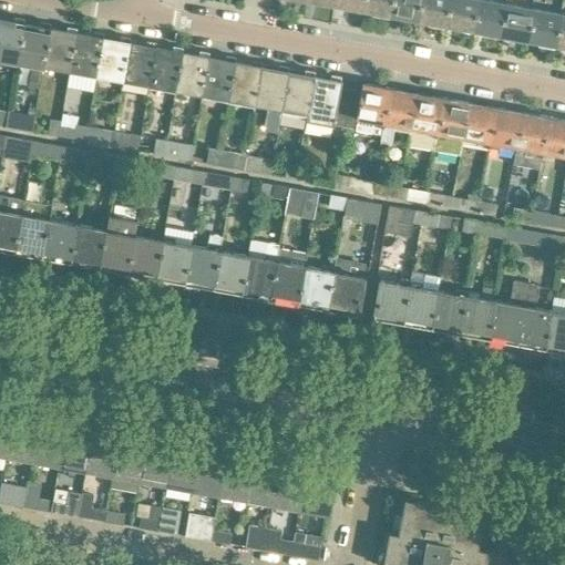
[(335,0),(335,8),(362,12),(365,0),(335,0)]
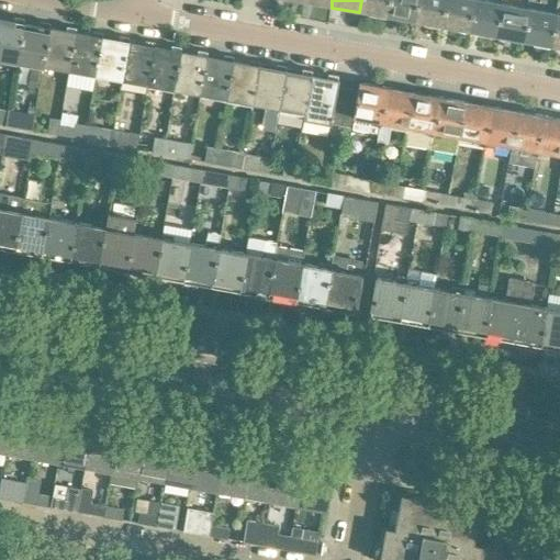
[(361,0),(359,12),(387,18),(389,0),(361,0)]
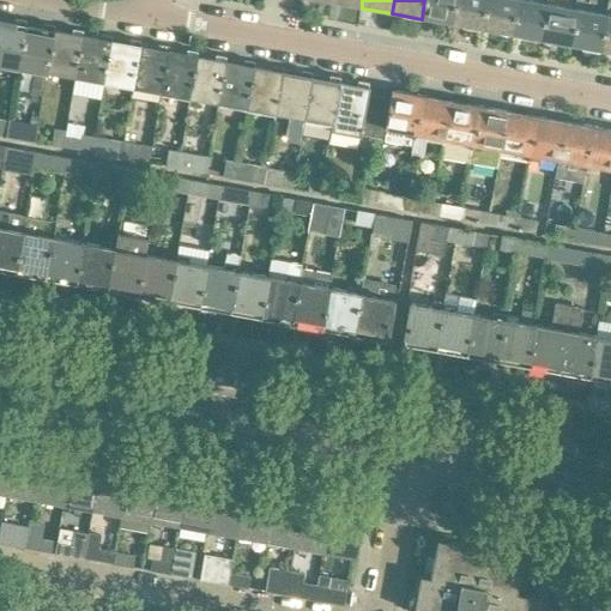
[(424,0),(422,19),(452,24),(455,0),(424,0)]
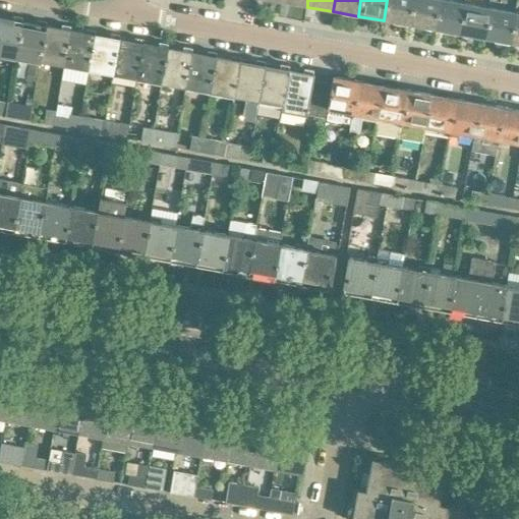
[(413,0),(387,0),(384,20),(409,25),(413,0)]
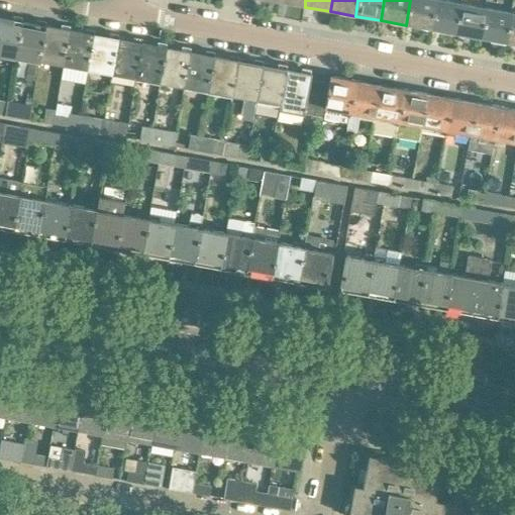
[(410,0),(406,25),(431,30),(436,0),(410,0)]
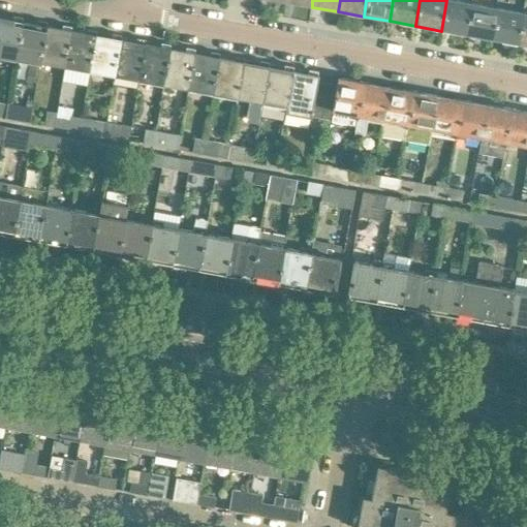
[(472,4),(451,0),(446,0),(441,31),(466,35),(472,4)]
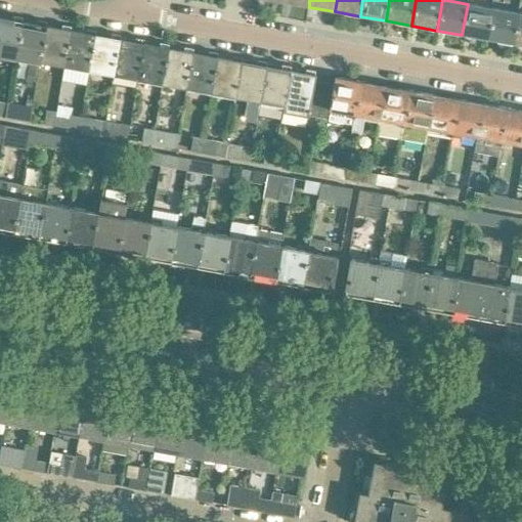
[(468,4),(462,35),(488,40),(494,8),(468,4)]
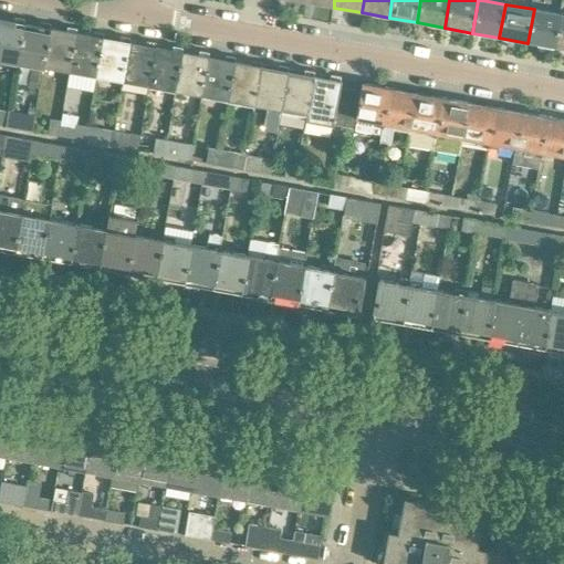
[(561,14),(534,9),(528,43),(555,48),(561,14)]
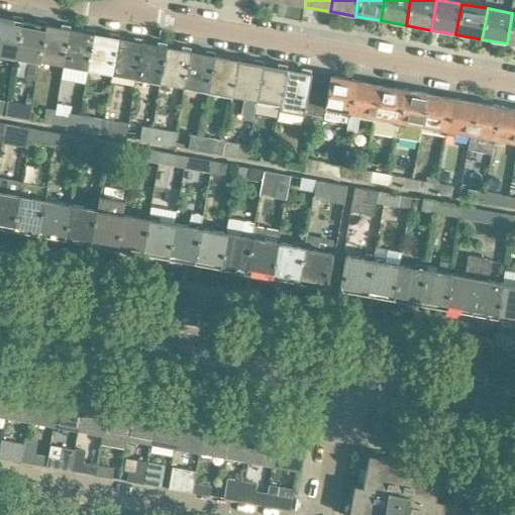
[(0,54),(16,58),(22,21),(0,16),(0,54)]
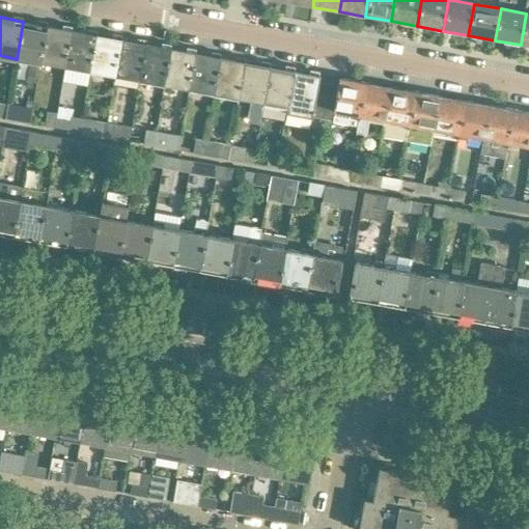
[(48,26),(23,22),(17,59),(31,61),(28,82),(37,84),(42,63),(48,26)]
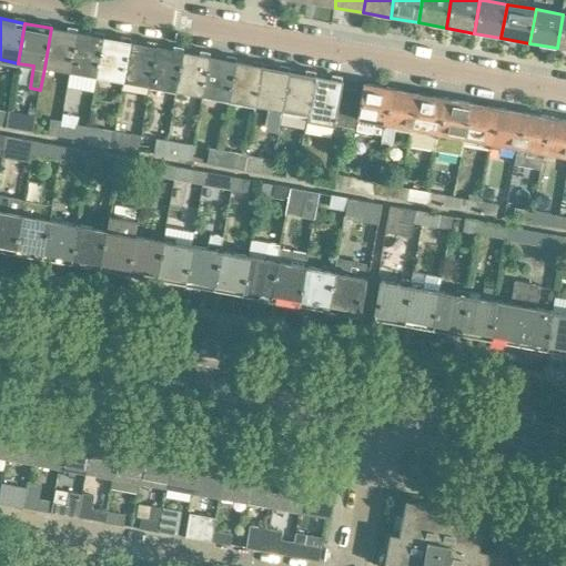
[(44,68),(71,72),(78,33),(51,28),(44,68)]
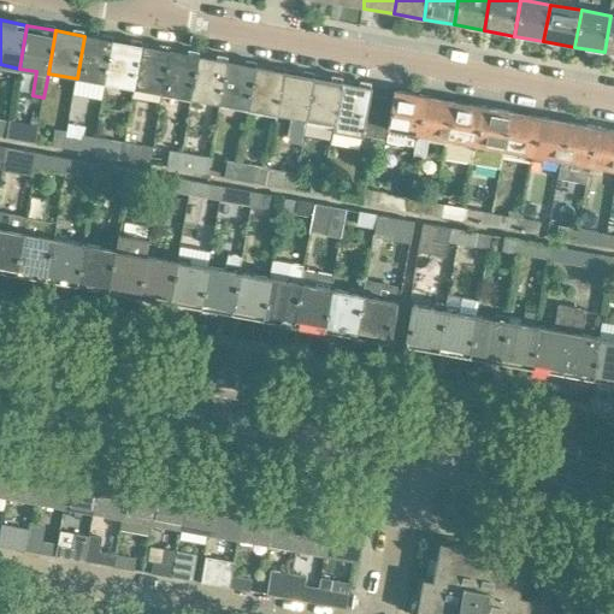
[(106,84),(113,41),(84,36),(77,78),(106,84)]
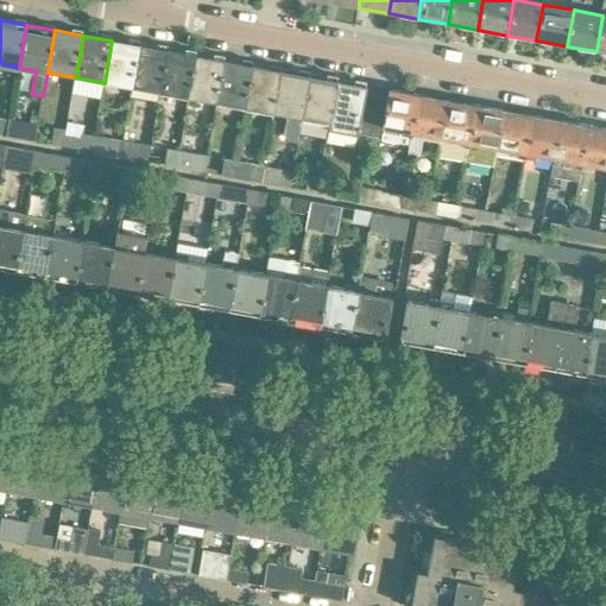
[(140,45),(112,40),(105,83),(133,88),(140,45)]
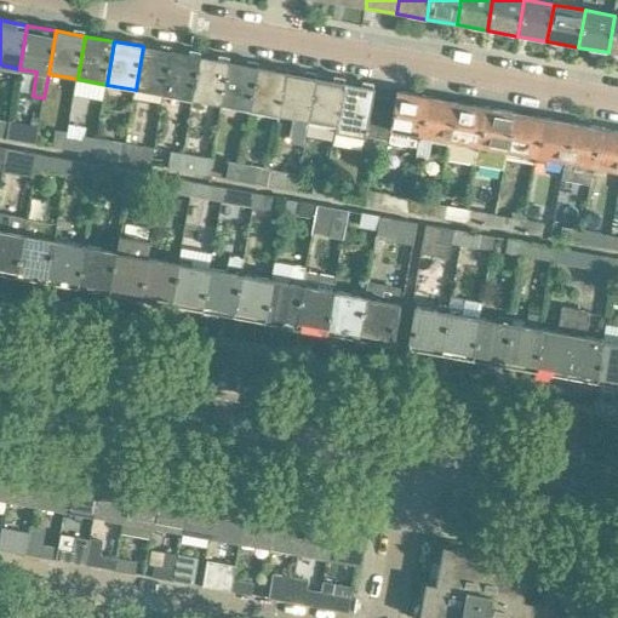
[(165,95),(172,52),(143,46),(136,90),(165,95)]
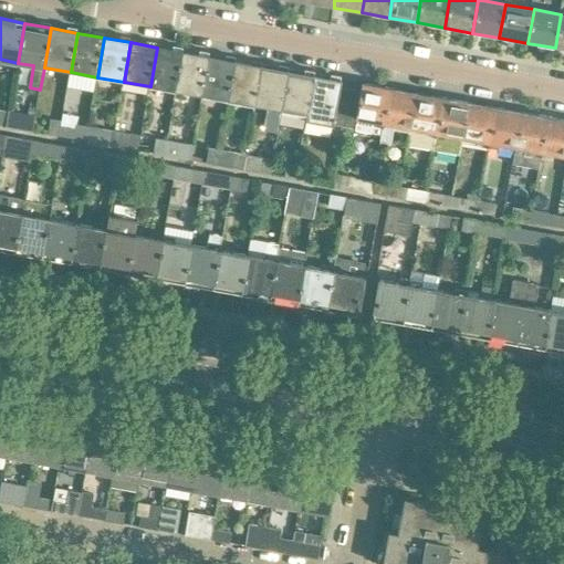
[(183,52),(157,48),(150,86),(176,91),(183,52)]
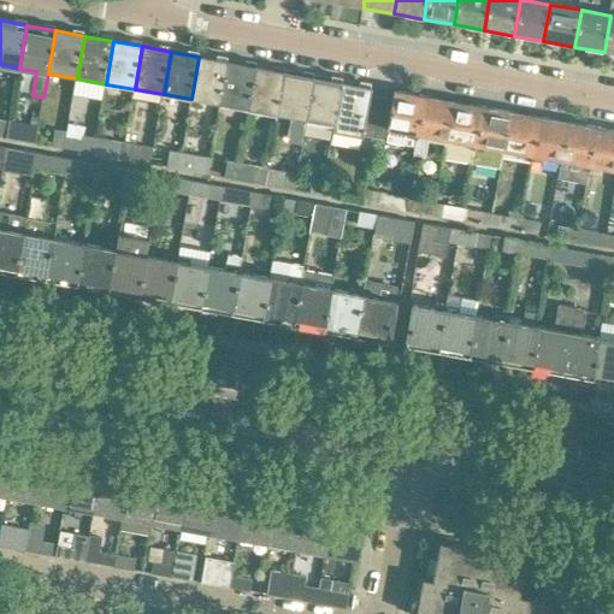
[(220,105),(229,62),(199,57),(192,99),(220,105)]
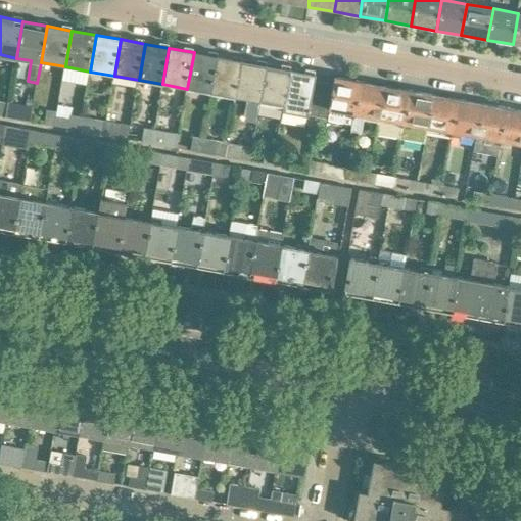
[(218,57),(194,52),(187,89),(211,93),(218,57)]
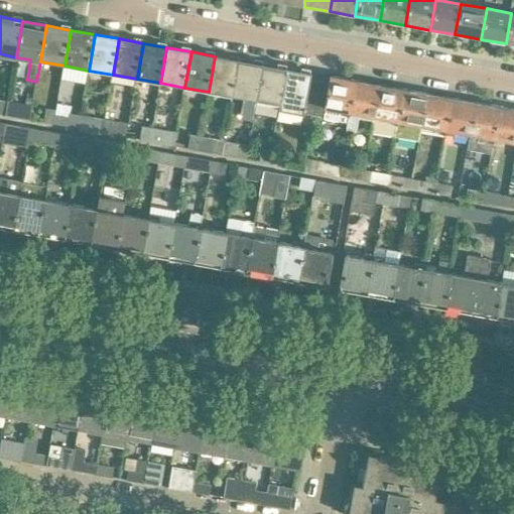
[(233,96),(239,60),(215,56),(209,92),(233,96)]
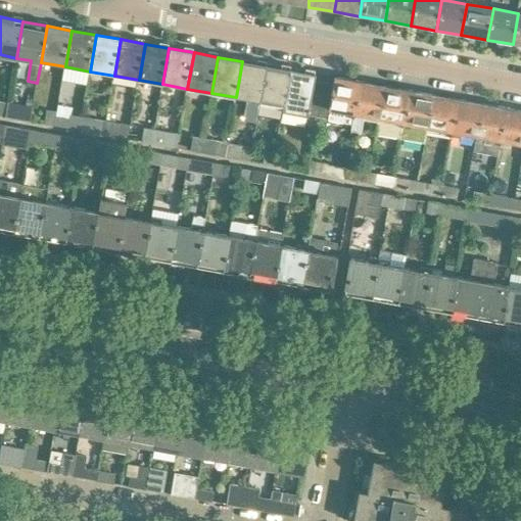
[(267,65),(242,61),(236,97),(261,102),(267,65)]
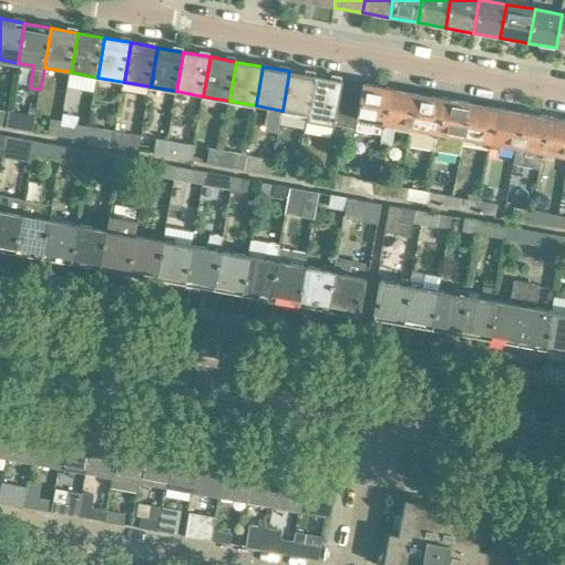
[(308,120),(316,76),(289,71),(283,111),(308,115),(307,120),(308,120)]
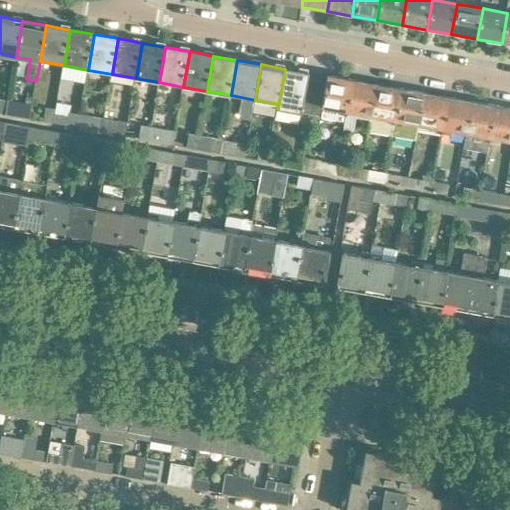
[(310,73),(285,69),(278,108),(312,114),(317,84),(308,82),(310,73)]
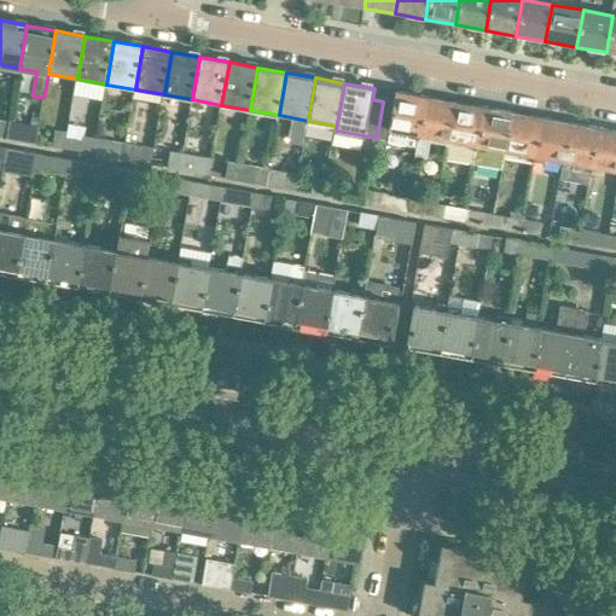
[(426,98),(397,93),(396,103),(383,102),(377,138),(417,146),(418,139),(426,98)]
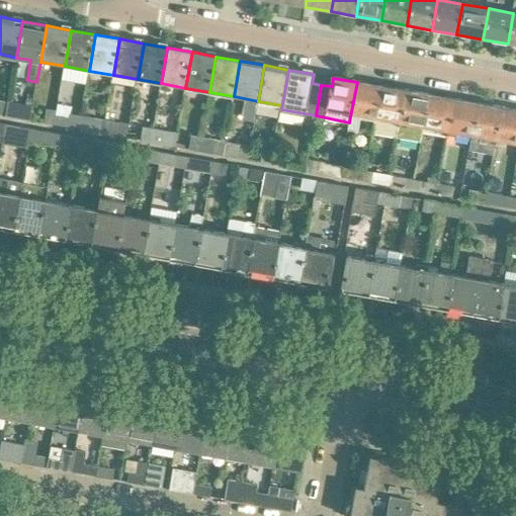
[(350,116),(349,122),(348,130),(359,132),(361,119),(375,121),(376,116),(382,86),(357,82),(350,116)]
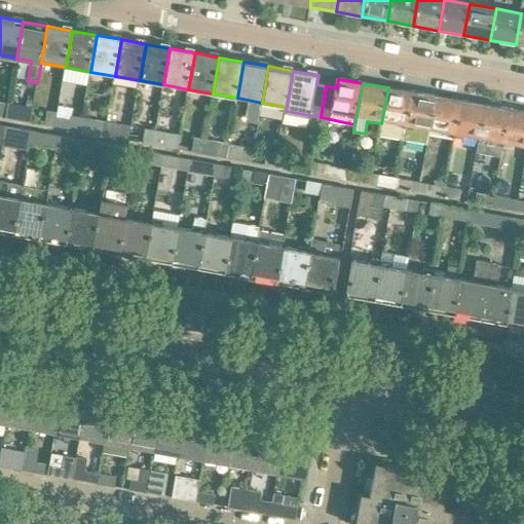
[(404,141),(412,92),(388,87),(382,118),(381,123),(379,137),(404,141)]
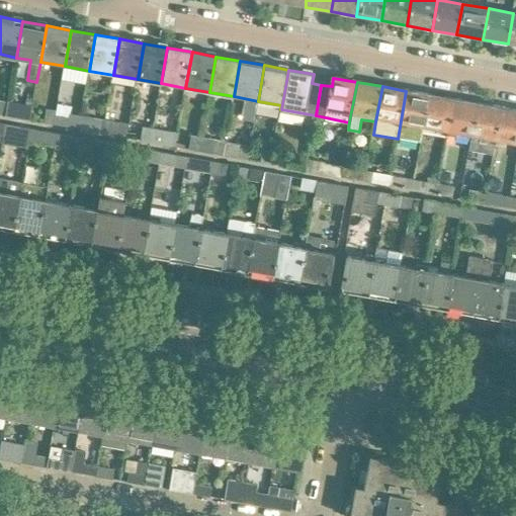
[(424,124),(430,95),(406,91),(398,139),(421,143),(423,131),(424,124)]
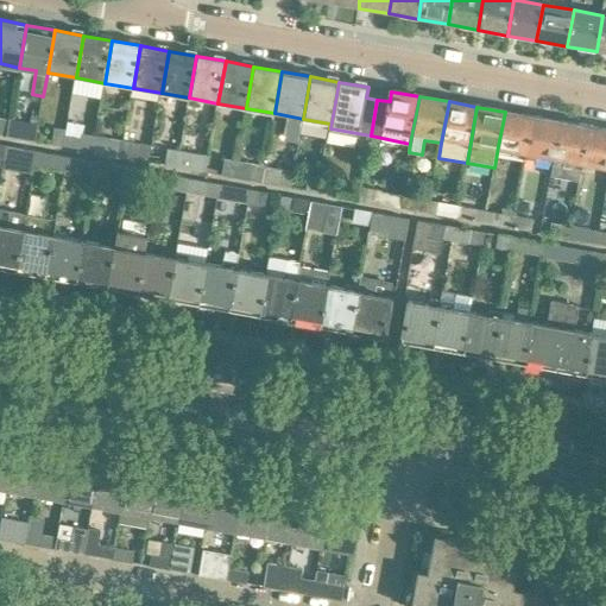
[(534,117),(505,112),(498,146),(497,153),(526,158),(534,117)]
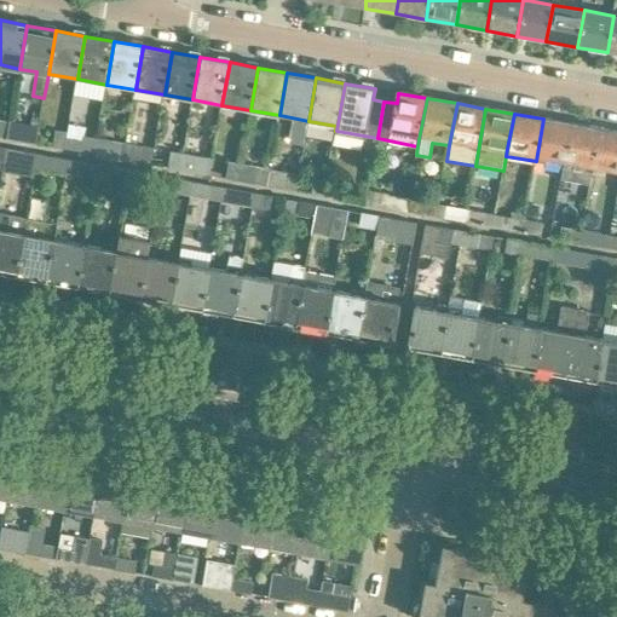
[(566,160),(572,125),(543,119),(536,161),(548,163),(549,157),(566,160)]
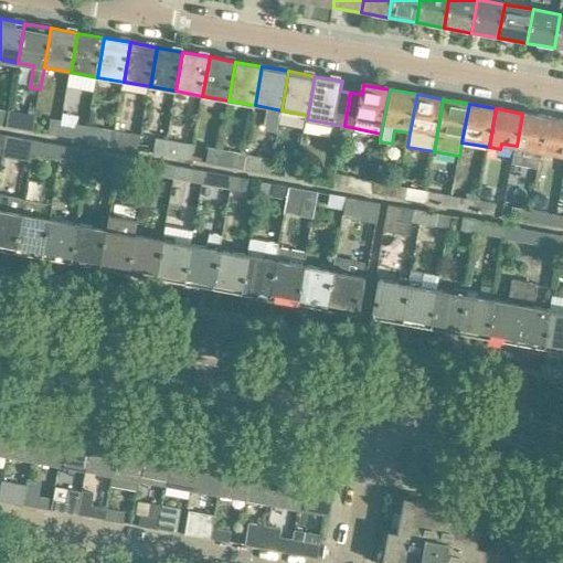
[(548,118),(522,114),(517,146),(533,149),(532,155),(541,156),(548,118)]
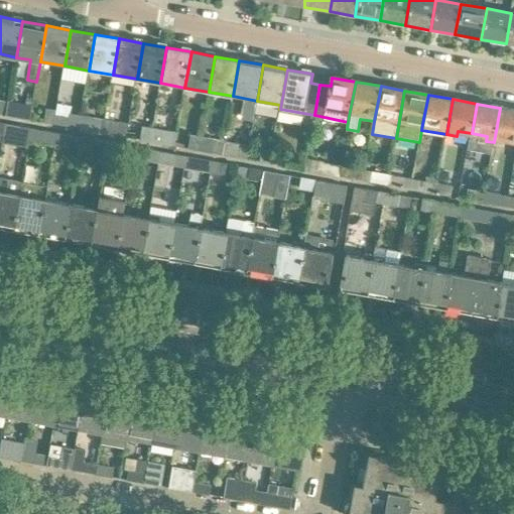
[(20,107),(18,120),(29,122),(31,109),(20,107)]
